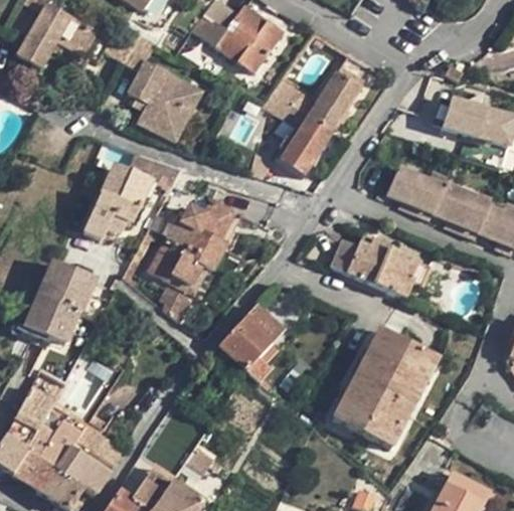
[(26,0),(44,9),(17,55),(41,68),(52,47),(57,39),(65,44),(98,62),(105,49),(125,62),(140,33),(131,28),(120,22),(110,41),(48,4),(50,0),(26,0)]
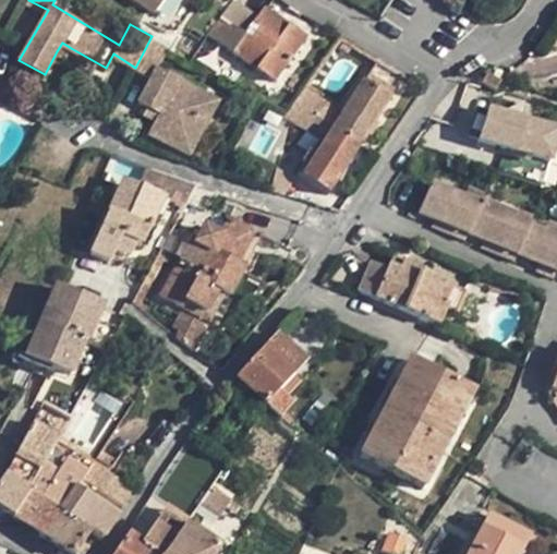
[(138,0),(155,12),(162,0),(138,0)]
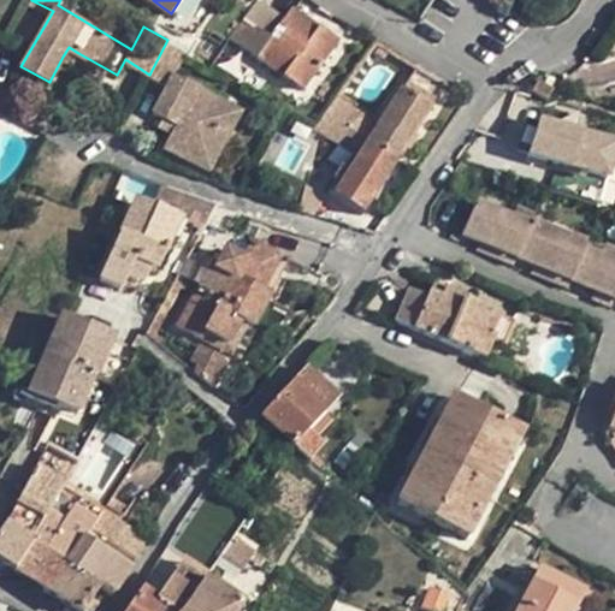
[(283,19),(258,0),(238,28),(247,33),(241,40),(303,87),(338,40),(294,6),(283,19)]
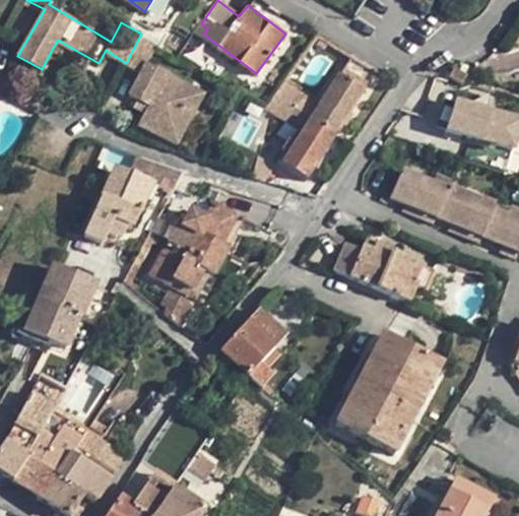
[(141,34),(126,63),(141,71),(129,92),(137,99),(148,104),(145,112),(139,122),(177,142),(203,92),(168,71),(169,71),(148,61),(158,43),(141,34)]
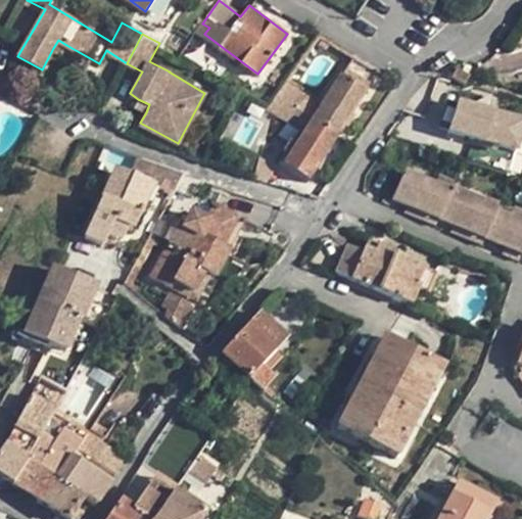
[(66,45),(58,40),(53,48),(61,54),(66,45)]
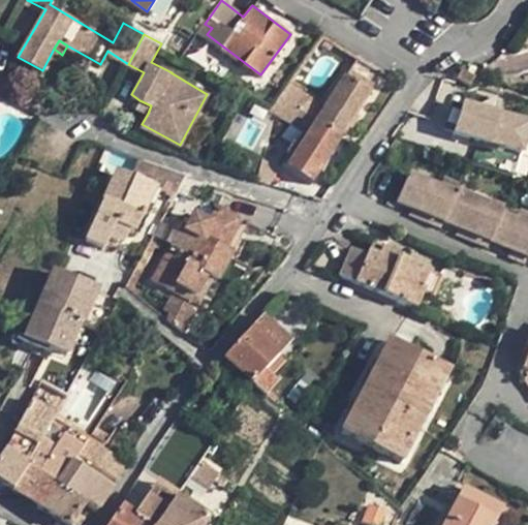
[(20,59),(2,92),(26,105),(43,72),(20,59)]
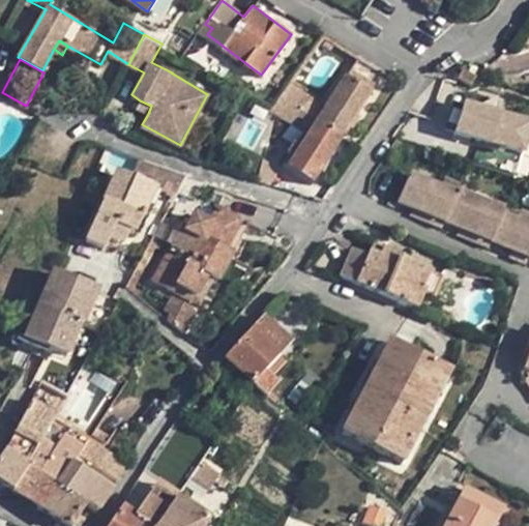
[(470,84),(476,75),(463,67),(458,76),(470,84)]
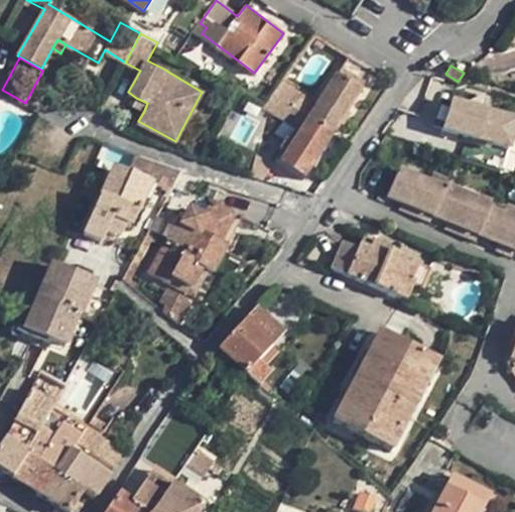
[(337,69),(307,114),(334,130),(362,85),(337,69)]
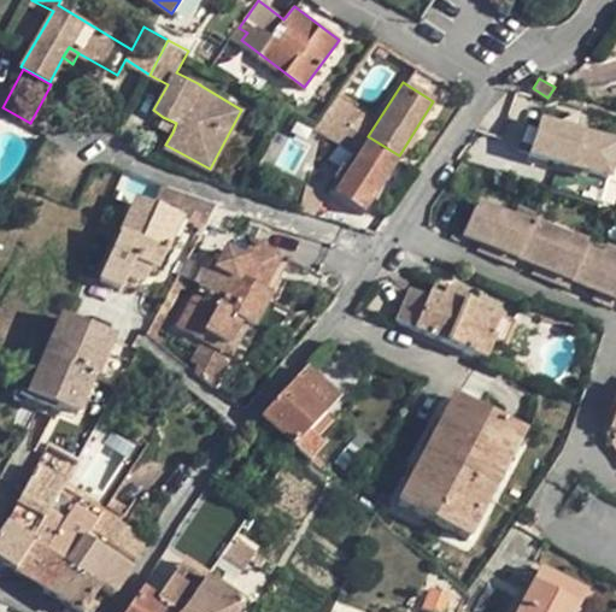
[(615,128),(544,106),(531,148),(614,174),(615,168),(615,128)]
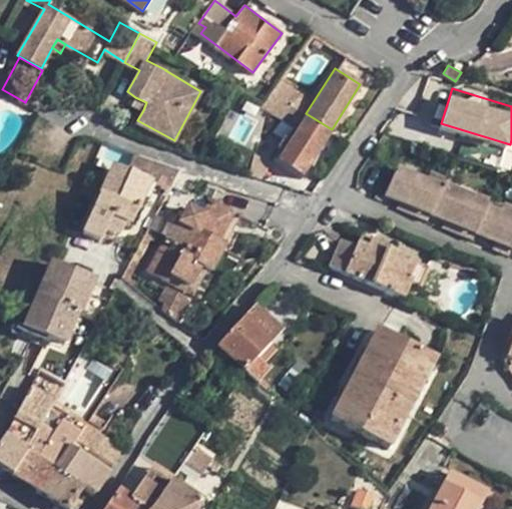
[(132,103),(143,110),(146,102),(135,97),(132,103)]
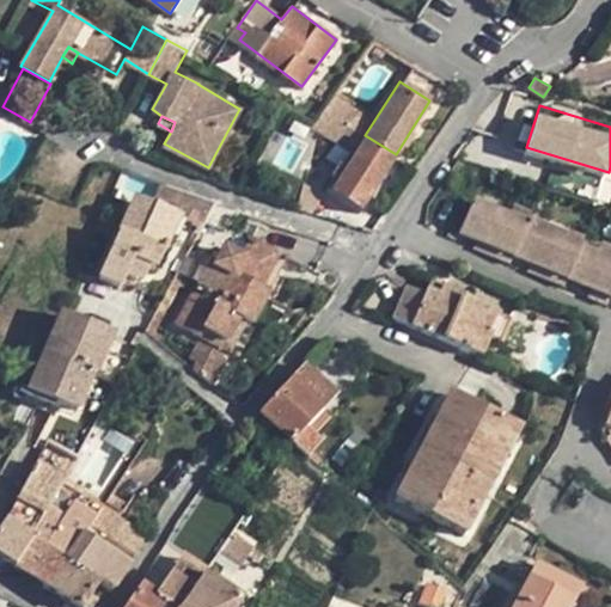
[(356,216),(396,154),(365,135),(346,167),(341,164),(324,189),(328,195),(347,208),(346,209),(356,216)]
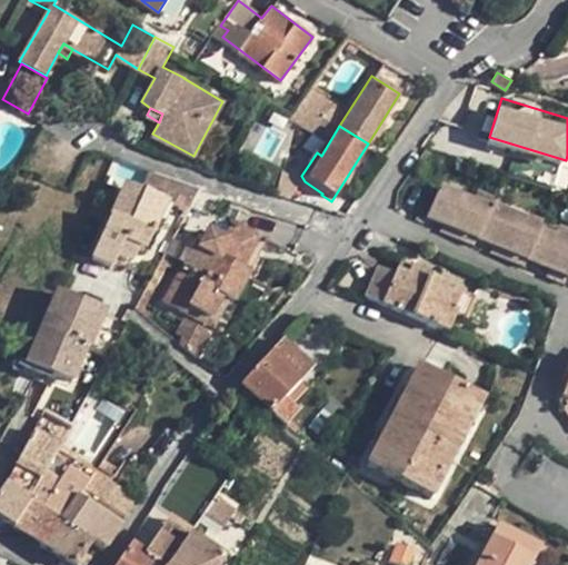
[(427,146),(420,156),(425,159),(431,148),(427,146)]
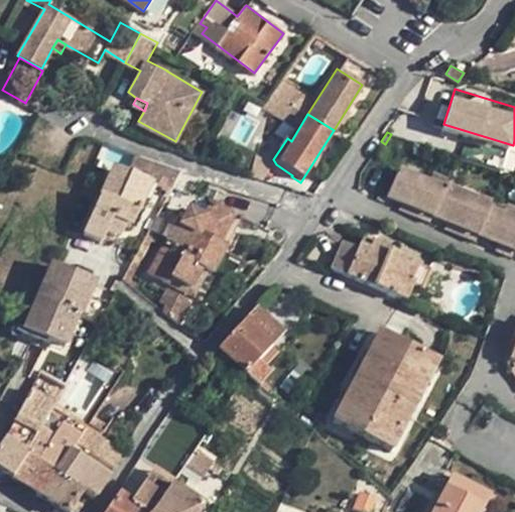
[(113,166),(85,233),(101,239),(106,230),(113,233),(118,221),(124,223),(129,226),(151,183),(113,166)]
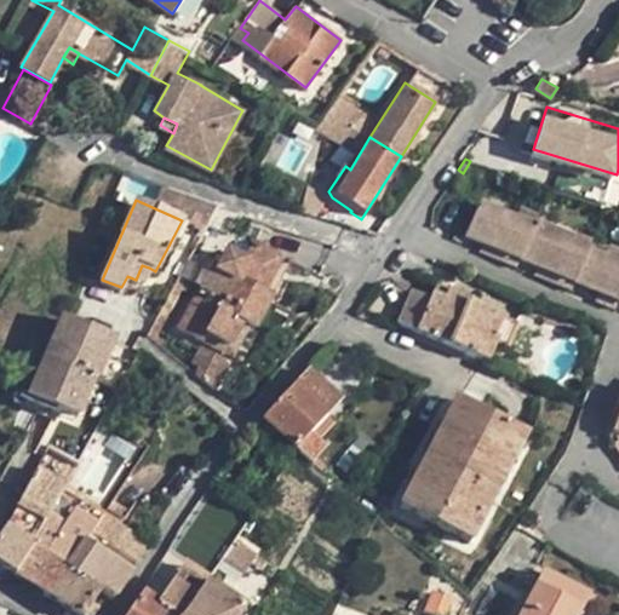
[(516,264),(520,256),(534,220),(537,214),(520,207),(516,217),(480,201),(466,233),(483,241),(503,248),(499,257),(516,264)]
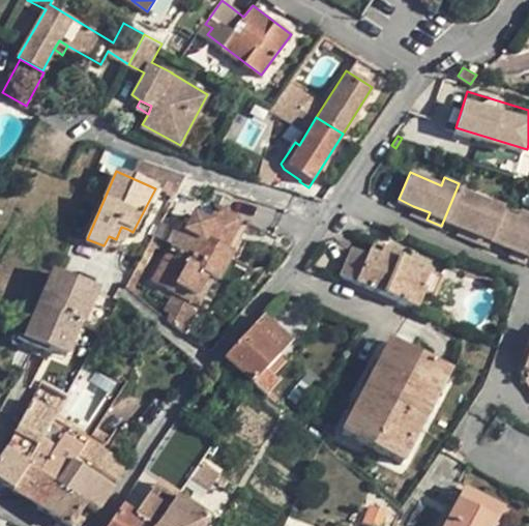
[(457,188),(444,218),(460,225),(475,232),(473,239),(488,245),(491,238),(505,204),(491,198),(489,202),(457,188)]
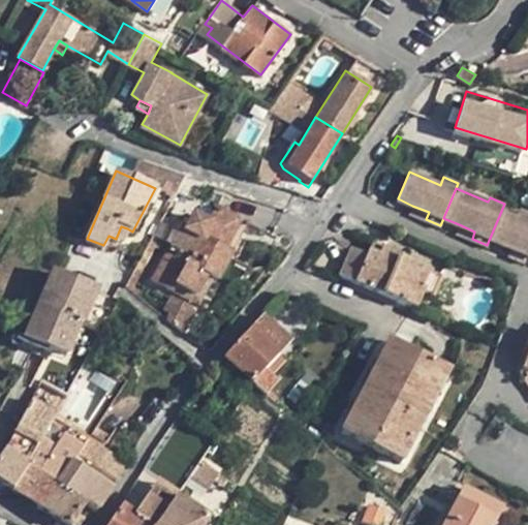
[(504,204),(490,238),(514,248),(526,253),(527,254),(527,215),(519,211),(520,210),(504,204)]
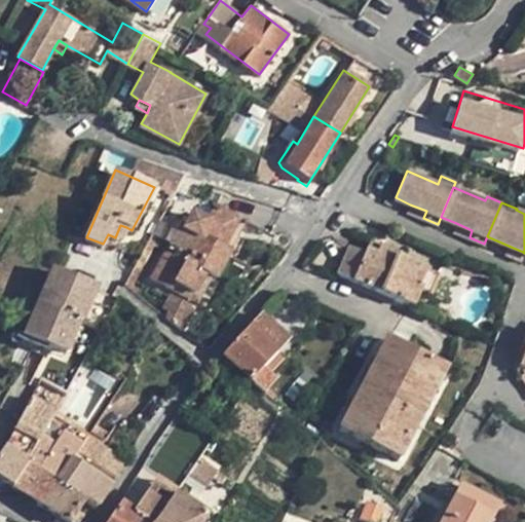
[(237,210),(234,215),(216,203),(208,219),(193,211),(184,228),(180,228),(153,276),(170,287),(175,278),(195,291),(207,271),(213,275),(217,277),(251,218),(237,210)]
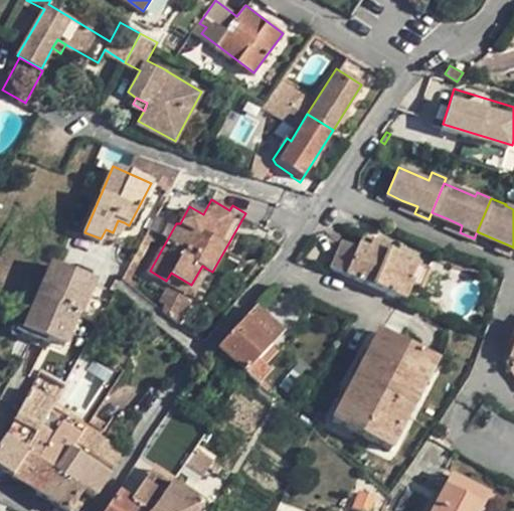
[(417,206),(401,200),(399,206),(414,213),(417,206)]
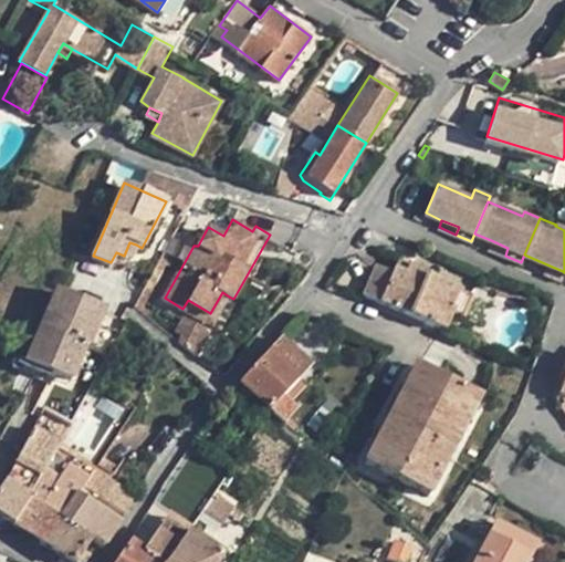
[(508,248),(491,240),(488,248),(505,256),(508,248)]
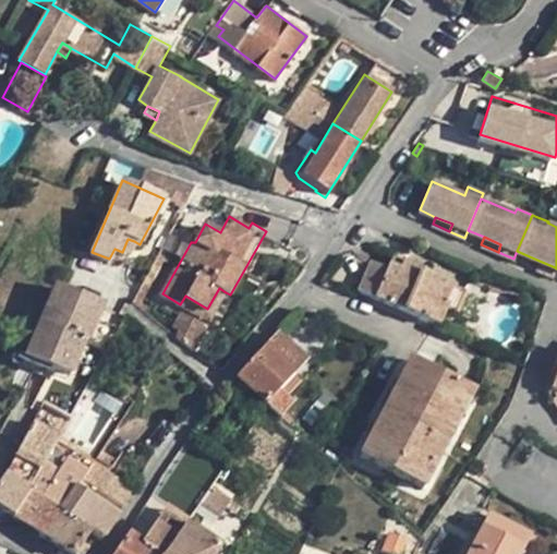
[(134,241),(128,239),(122,252),(128,255),(134,241)]
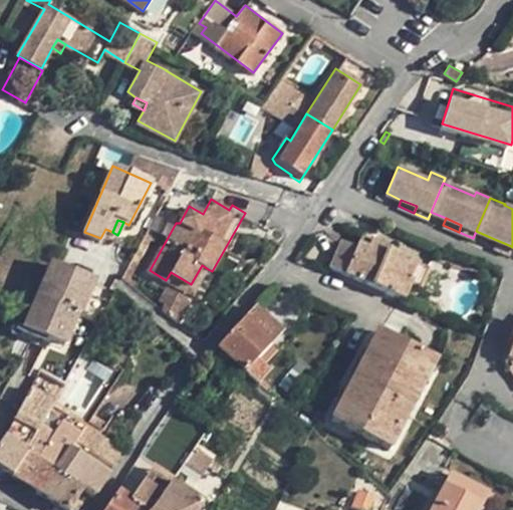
[(362,235),(359,242),(369,246),(372,240),(362,235)]
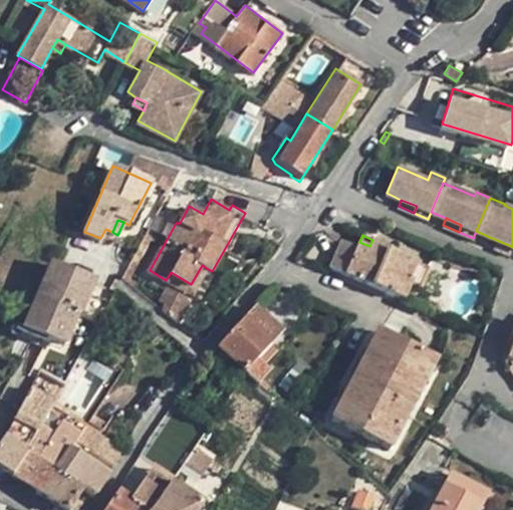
[(341,240),(331,265),(346,271),(371,282),(404,296),(411,281),(408,280),(415,262),(388,250),(390,247),(372,240),(369,246),(359,242),(357,247),(341,240)]
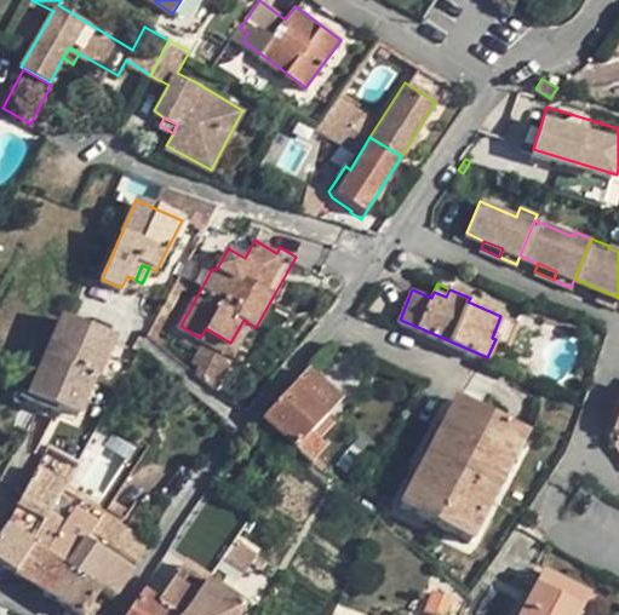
[(617,297),(602,291),(599,298),(613,304),(617,297)]
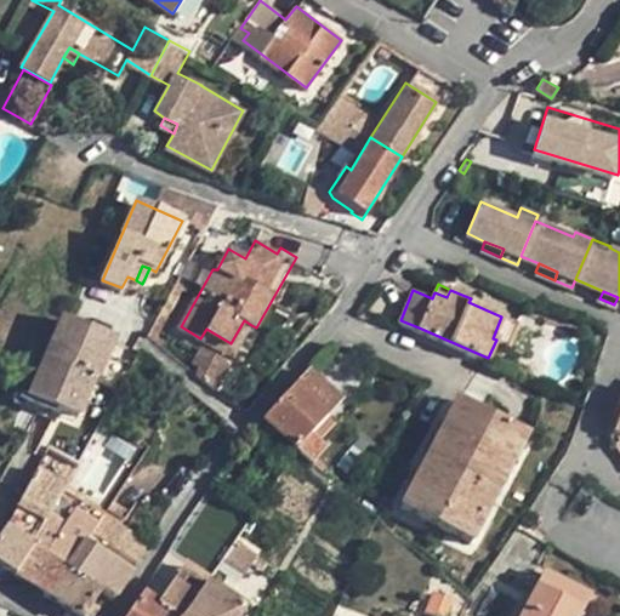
[(60,315),(43,355),(94,376),(96,377),(113,338),(60,315)]
